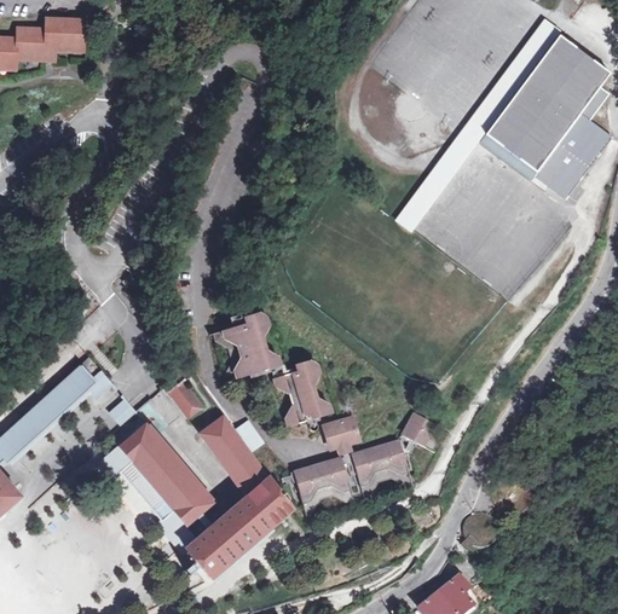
[(56,57),(57,47),(85,48),(86,19),(48,17),(48,25),(18,25),(18,38),(0,36),(0,65),(17,67),(17,56),(56,57)]
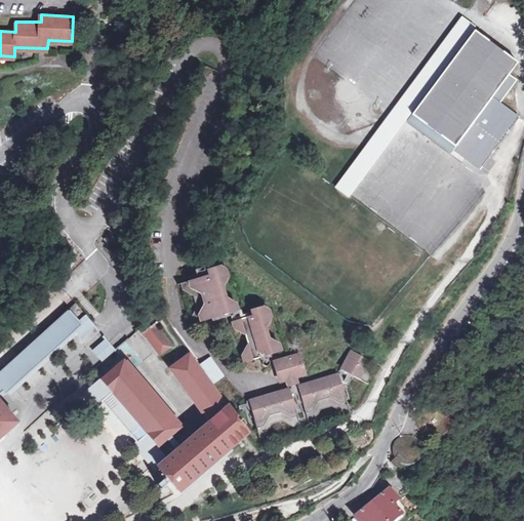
[(476,25),(461,14),(335,186),(349,196),(476,25)]
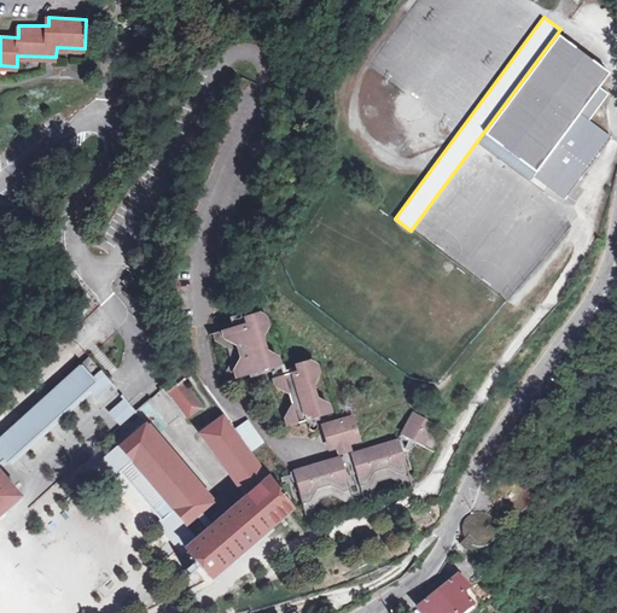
[(559,33),(488,132),(482,139),(533,175),(539,168),(571,192),(613,133),(591,116),(611,88),(601,81),(610,68),(559,33)]
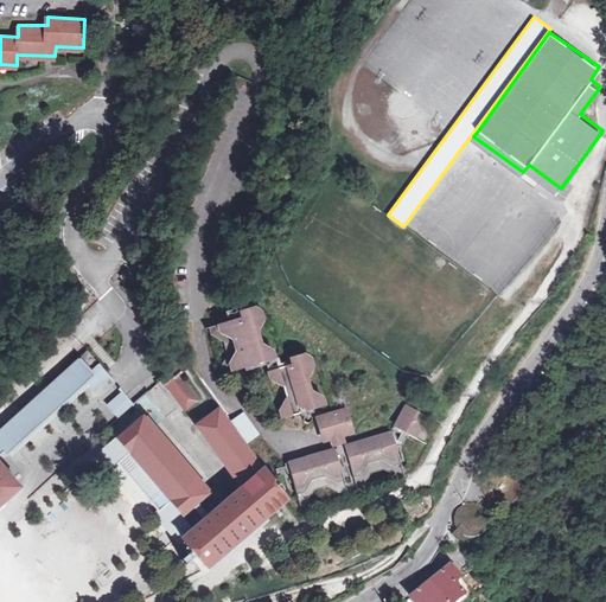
[(128,268),(121,275),(125,280),(132,273),(128,268)]
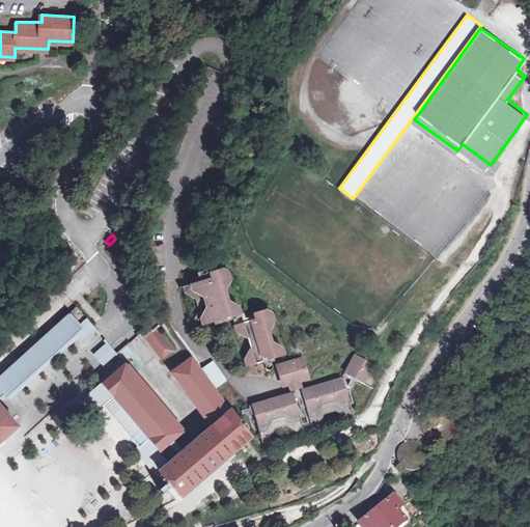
[(242,314),(241,307),(230,302),(227,289),(233,280),(230,272),(217,264),(210,267),(213,277),(184,284),(186,294),(197,300),(199,309),(194,321),(195,327),(242,314)]
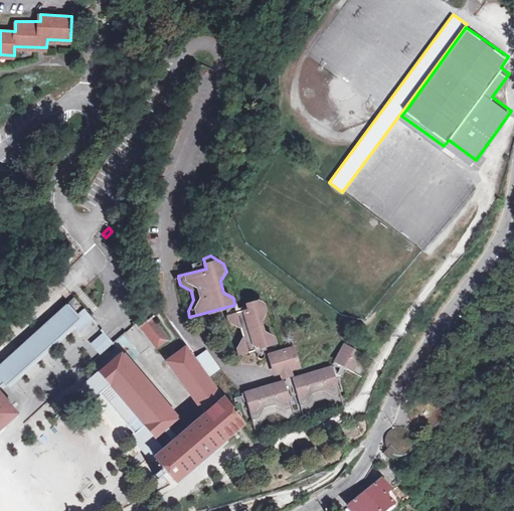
[(0,385),(75,316),(81,322),(89,316),(73,297),(0,364),(0,385)]
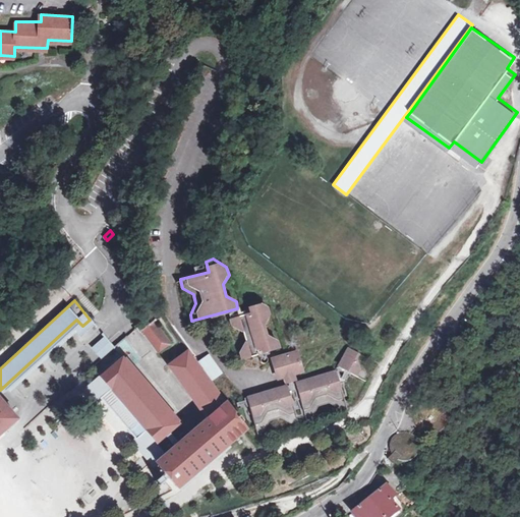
[(242,360),(282,350),(281,345),(270,338),(268,333),(266,326),(272,317),(269,306),(255,300),(250,301),(252,313),(231,319),(233,326),(244,332),(247,342),(241,354),(242,360)]
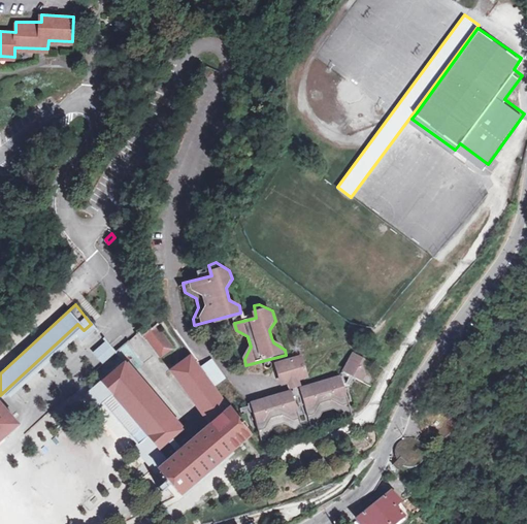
[(162,355),(172,349),(155,319),(139,329),(142,335),(146,332),(162,355)]
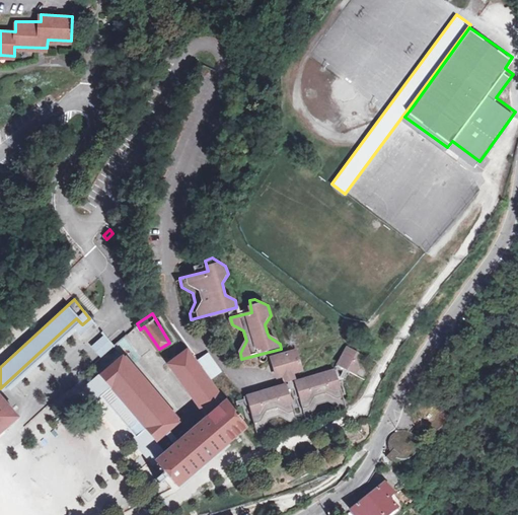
[(102,329),(88,341),(97,353),(113,343),(102,329)]
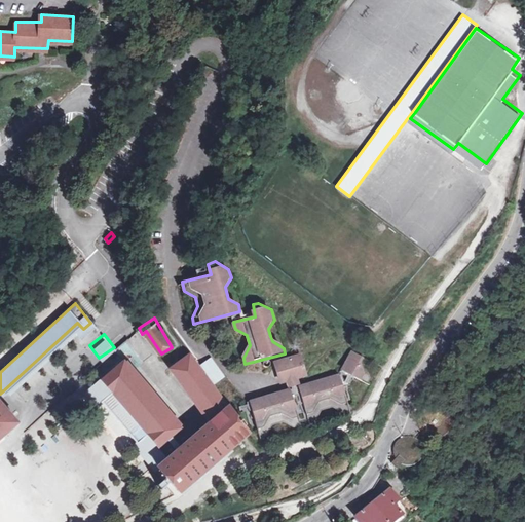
[(172,347),(161,353),(164,359),(174,352),(172,347)]
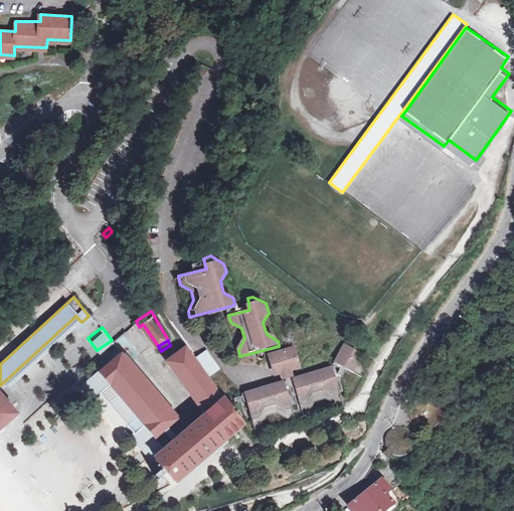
[(364,354),(343,341),(332,361),(362,377),(365,372),(361,360),(364,354)]
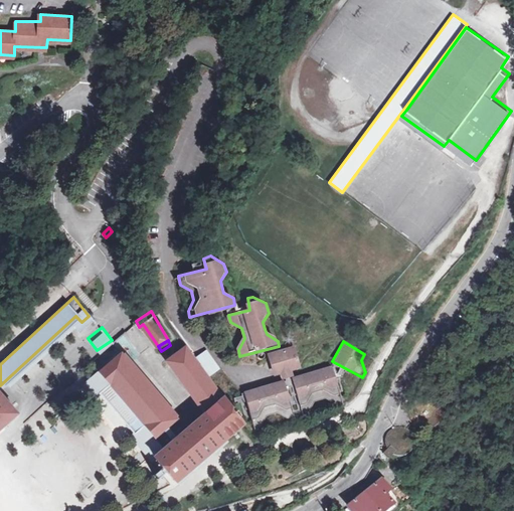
[(281,373),(292,370),(300,367),(295,348),(282,352),(270,355),(276,374),(281,373)]
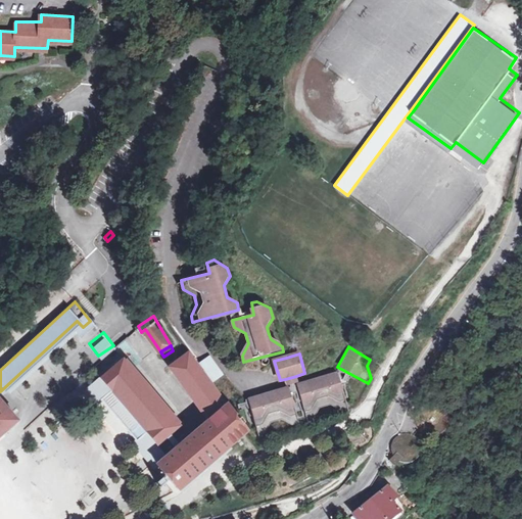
[(227,399),(224,402),(220,394),(232,385),(208,356),(198,363),(192,355),(180,366),(211,412),(158,461),(182,487),(250,429),(237,412),(227,399)]
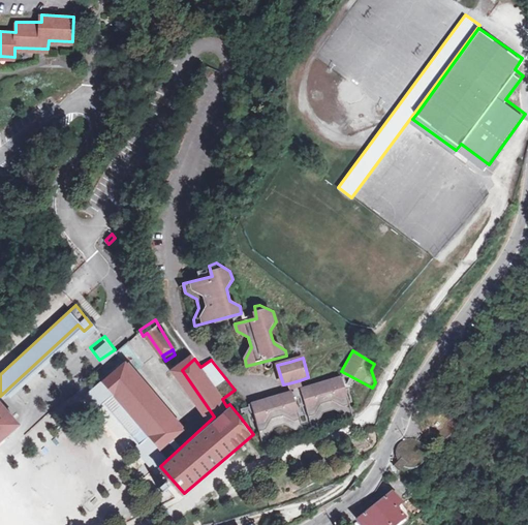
[(124,362),(101,381),(162,445),(182,429),(124,362)]
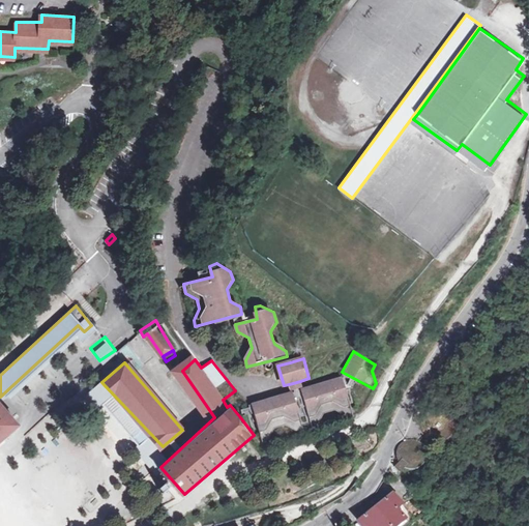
[(343,381),(334,383),(331,381),(313,386),(309,390),(301,392),(312,427),(318,426),(323,415),(334,411),(346,417),(353,415),(343,381)]
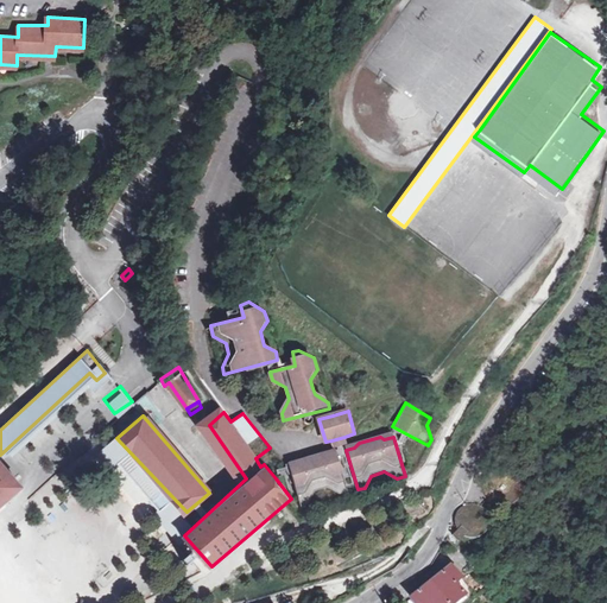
[(187,512),(117,438),(107,449),(174,524),(187,512)]
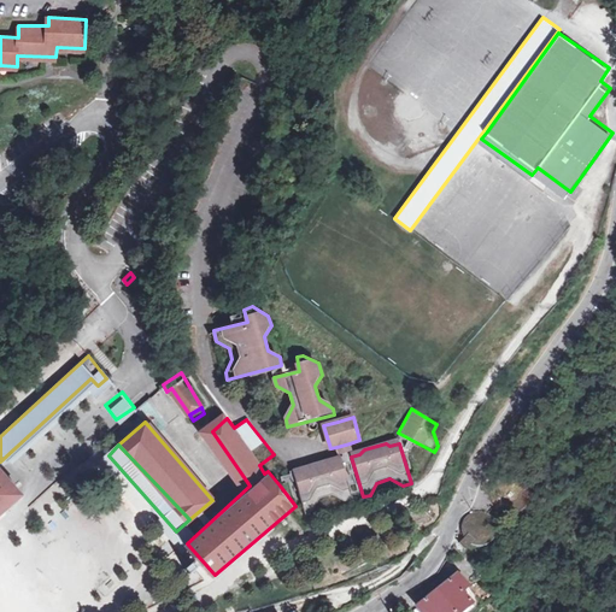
[(353,500),(341,460),(332,463),(328,459),(293,474),(303,513),(314,511),(318,498),(333,495),(344,501),(353,500)]
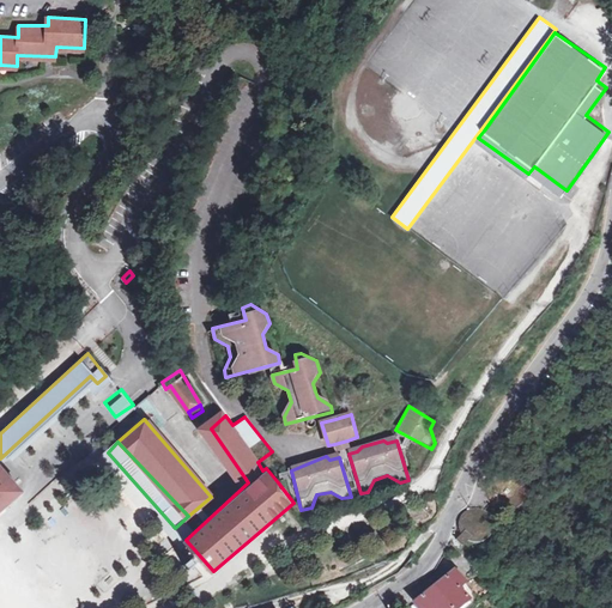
[(0,509),(23,490),(0,466),(0,509)]
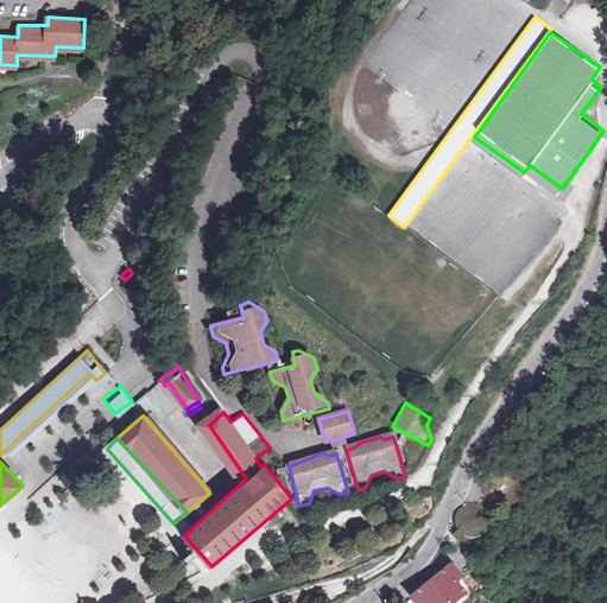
[(514,470),(507,467),(506,465),(500,465),(492,468),(487,471),(484,478),(482,486),(485,493),(489,500),(497,503),(504,503),(511,501),(517,496),(520,489),(520,482),(519,475),(514,470)]
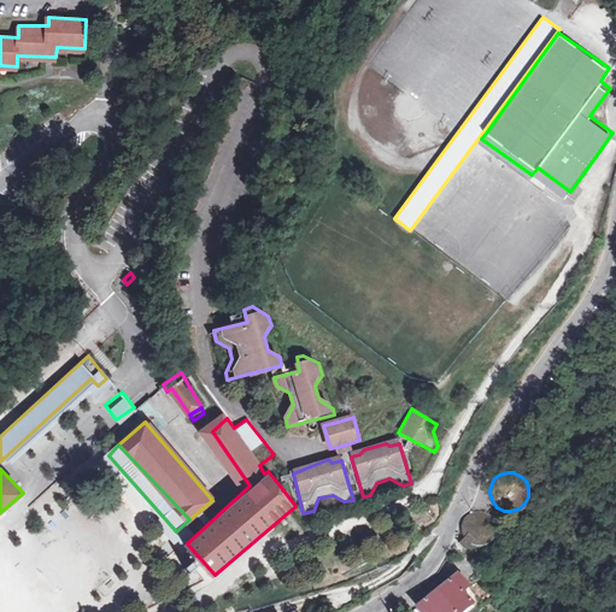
[(463,534),(458,539),(464,546),(469,540),(475,542),(481,542),(486,540),(491,536),(494,531),(494,524),(493,518),(491,513),(485,510),(480,508),(473,508),(468,512),(463,516),(461,522),(461,528),(463,534)]
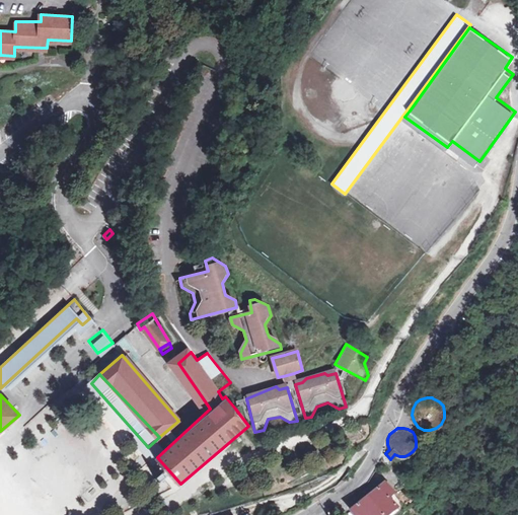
[(154,462),(148,467),(157,479),(163,473),(154,462)]
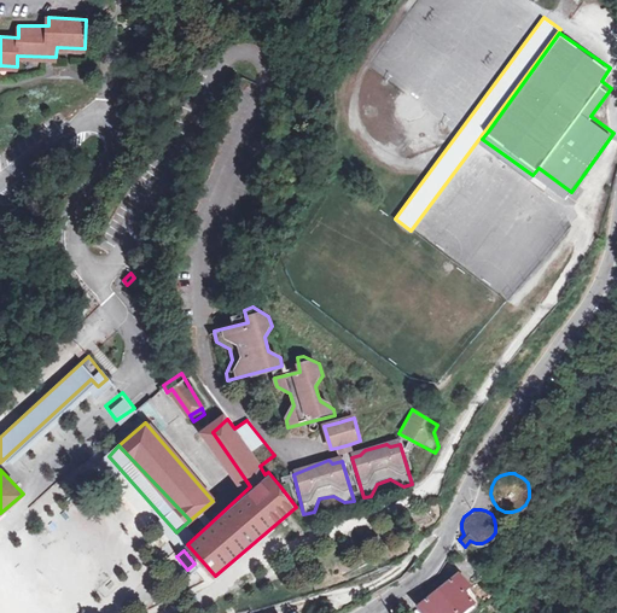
[(454,576),(434,593),(448,612),(464,612),(469,609),(459,595),(466,590),(454,576)]
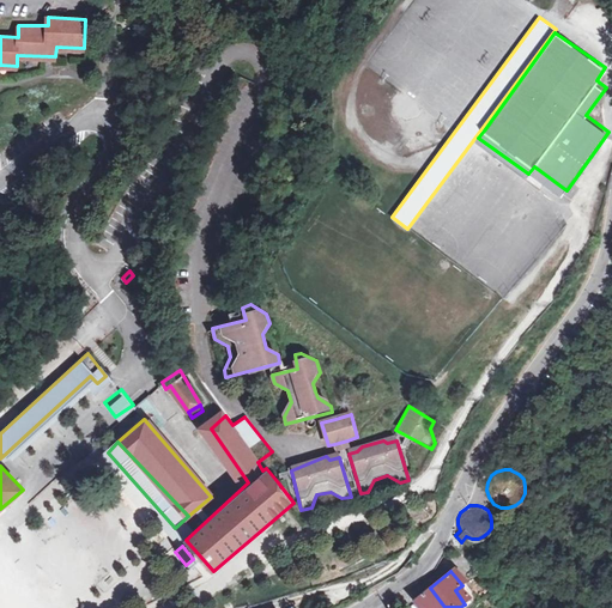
[(444,607),(430,588),(408,605),(411,607),(444,607)]
